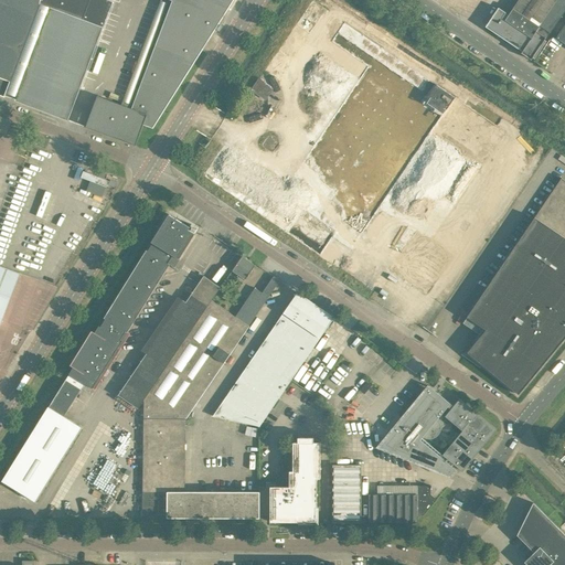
[(0,0),(0,95),(3,96),(40,2),(40,0),(0,0)]
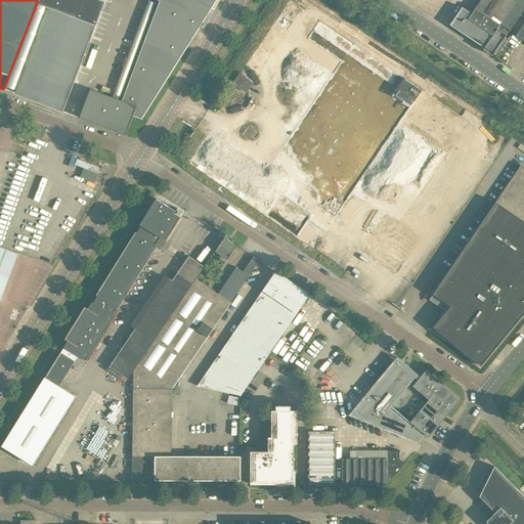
[(37,2),(3,89),(62,112),(104,1),(100,0),(38,0),(38,3),(37,2)]
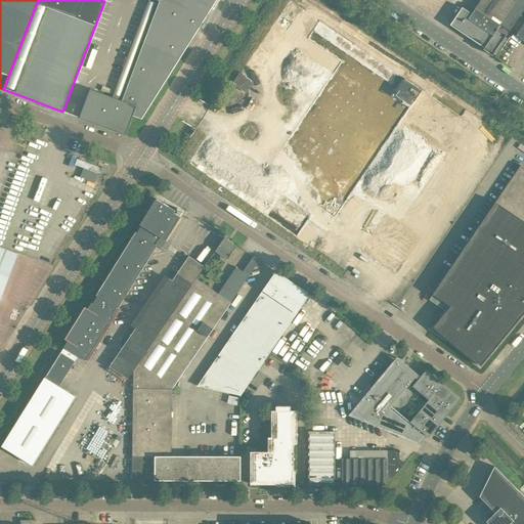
[(157,0),(160,1),(122,100),(90,89),(79,118),(125,135),(132,116),(141,120),(187,47),(216,0),(157,0)]
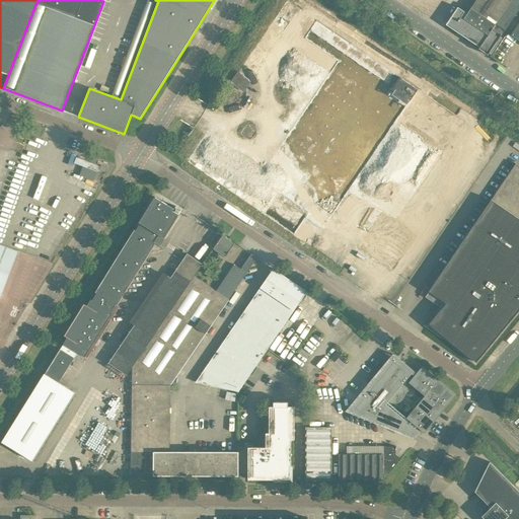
[(518,0),(475,0),(466,13),(457,7),(446,24),(479,47),(478,49),(488,55),(502,34),(505,29),(505,30),(518,8),(518,0)]
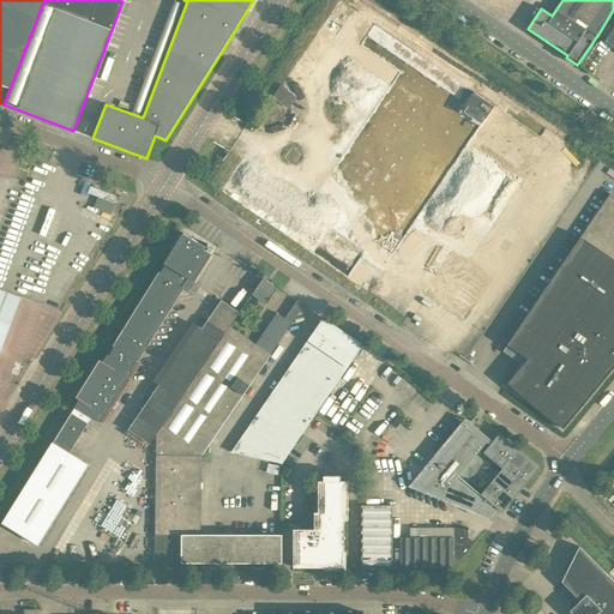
[(509,128),(355,23),(246,181),(399,287),(509,128)]
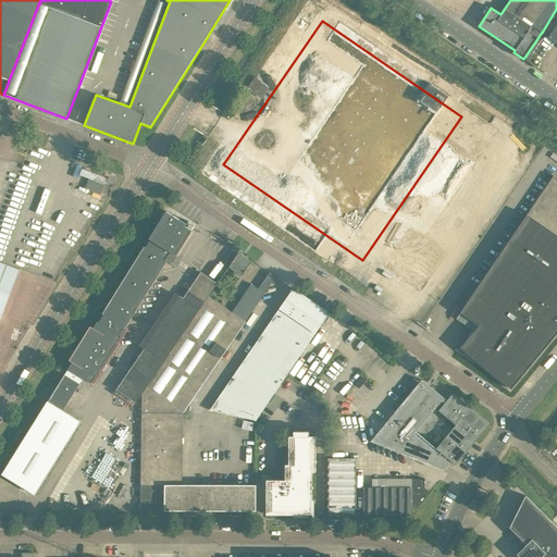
[(104,184),(107,178),(82,169),(79,175),(104,184)]
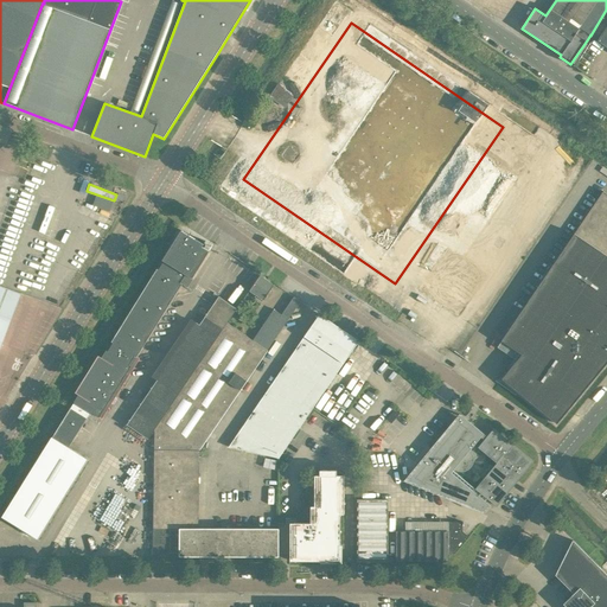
[(606,193),(604,191),(502,340),(522,355),(502,378),(556,423),(606,362),(606,193)]
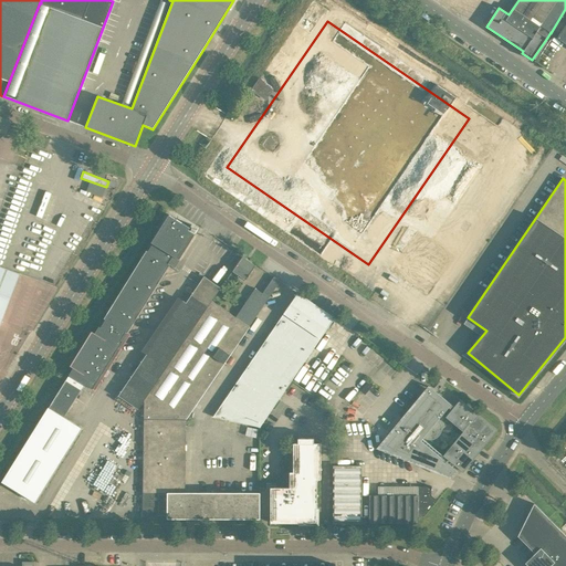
[(179,260),(195,233),(188,230),(189,228),(170,216),(168,215),(150,242),(153,243),(147,252),(145,251),(139,260),(140,260),(125,284),(122,291),(104,318),(105,320),(101,327),(98,326),(69,374),(70,374),(64,381),(48,407),(1,482),(35,503),(82,428),(64,417),(84,385),(92,389),(169,265),(171,266),(177,259),(179,260)]
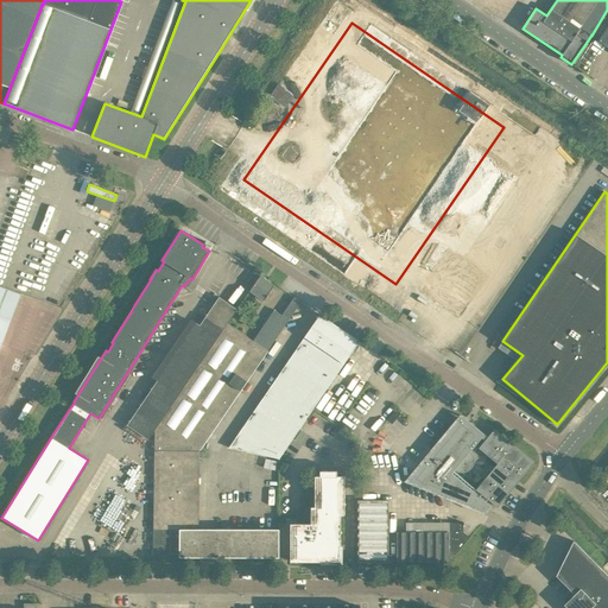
[(267,296),(274,286),(260,276),(249,291),(264,301),(266,297),(267,297),(268,296),(267,296)]
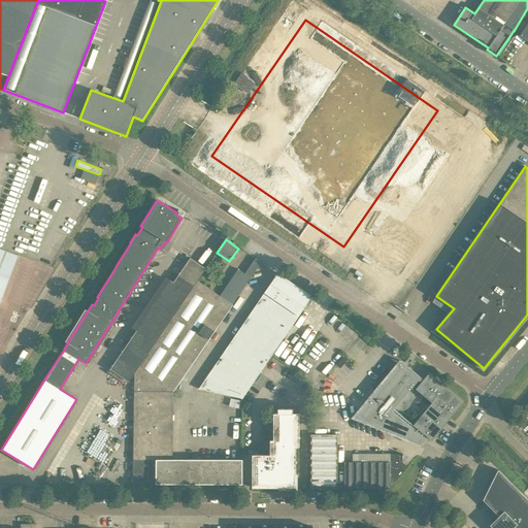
[(0,243),(0,301),(20,252),(0,243)]
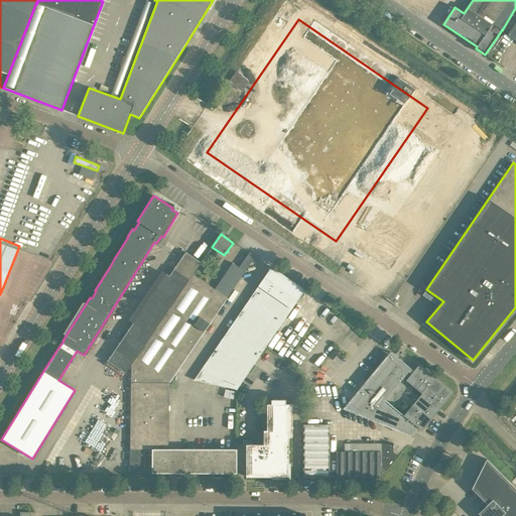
[(192,274),(198,268),(202,262),(185,252),(169,276),(166,274),(108,361),(126,373),(131,365),(192,274)]
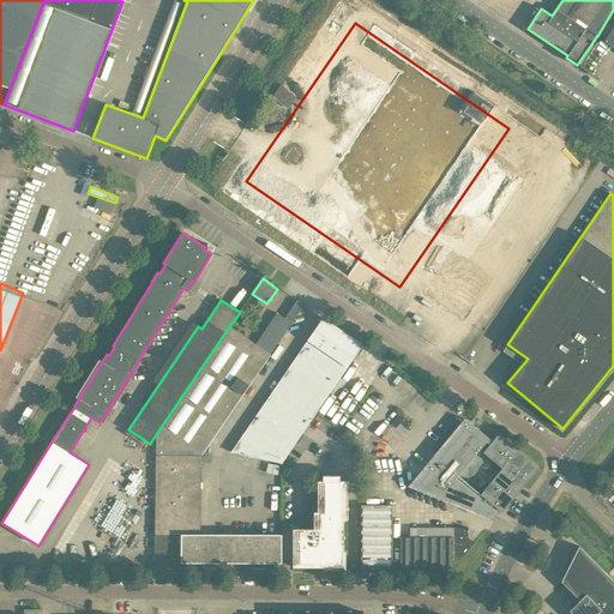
[(296,300),(284,318),(277,313),(256,344),(229,326),(156,434),(156,455),(154,561),(181,561),(181,563),(230,563),(230,534),(200,534),(202,456),(202,455),(250,384),(270,354),(304,305),(296,300)]
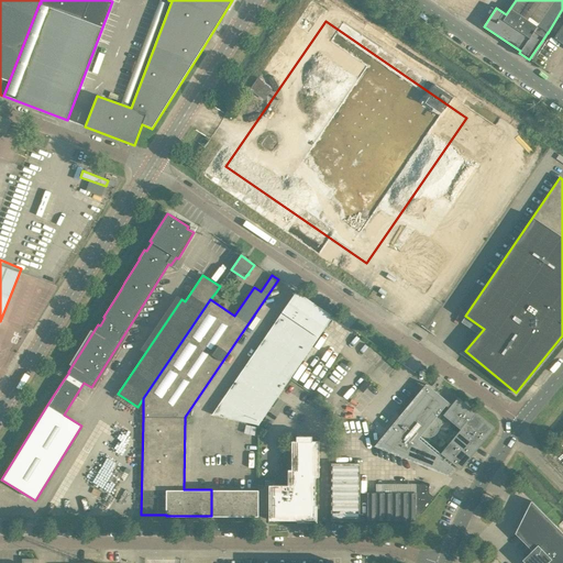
[(225,277),(220,286),(216,293),(224,299),(228,294),(224,290),(231,280),(225,277)]
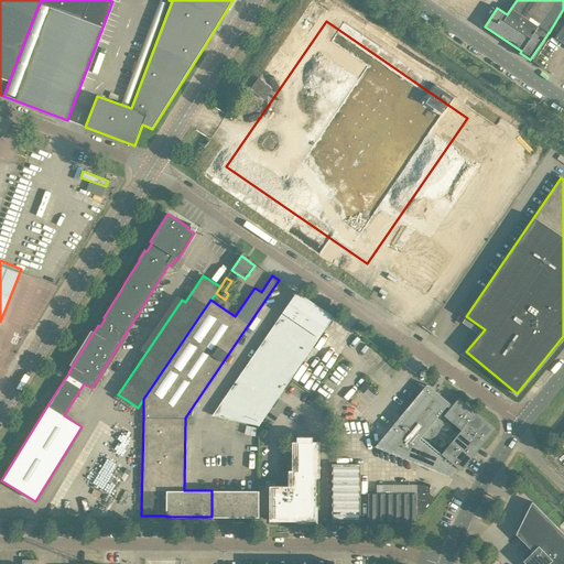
[(258,427),(259,425),(333,316),(296,291),(288,304),(262,342),(232,384),(212,415),(212,416),(258,427)]
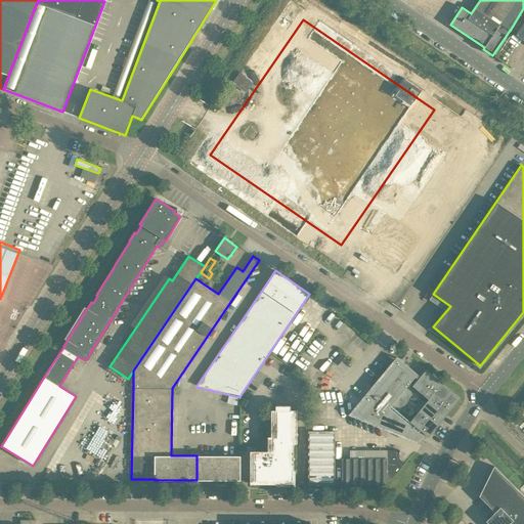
[(405,363),(401,369),(394,363),(398,358),(397,357),(350,415),(418,441),(423,435),(419,432),(421,430),(427,436),(445,413),(459,398),(425,370),(421,376),(405,363)]
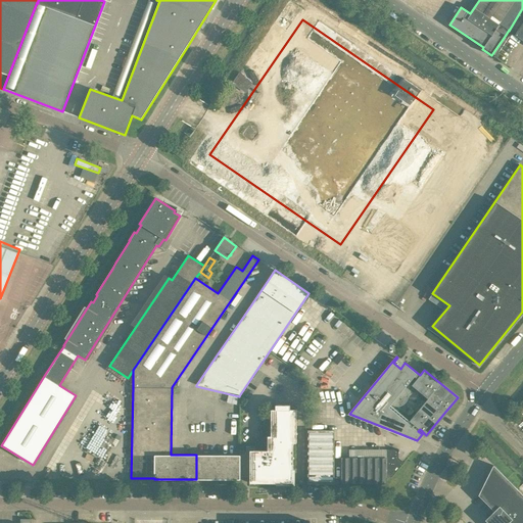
[(240,455),(240,456),(240,476),(250,476),(249,483),(276,483),(276,482),(291,482),(291,469),(292,469),(292,442),(296,442),(296,410),(290,409),(290,405),(276,405),(276,409),(271,409),(271,435),(268,435),(268,450),(250,450),(250,455),(240,455)]
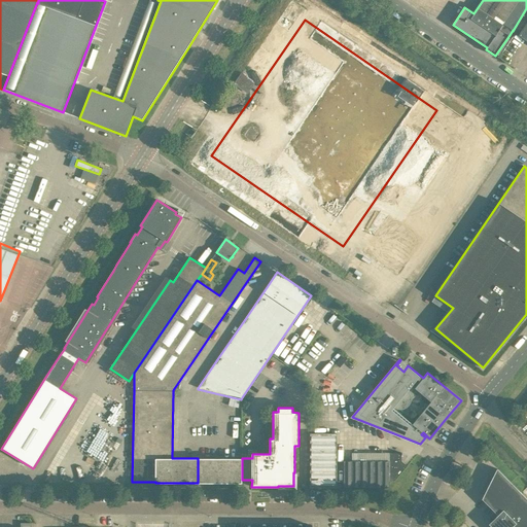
[(337,433),(311,433),(310,487),(337,487),(337,433)]
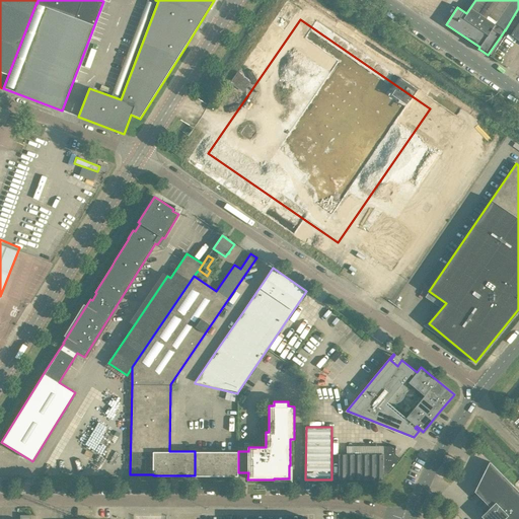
[(339,454),(339,479),(383,479),(383,473),(388,473),(400,459),(395,455),(395,446),(383,446),(383,454),(339,454)]
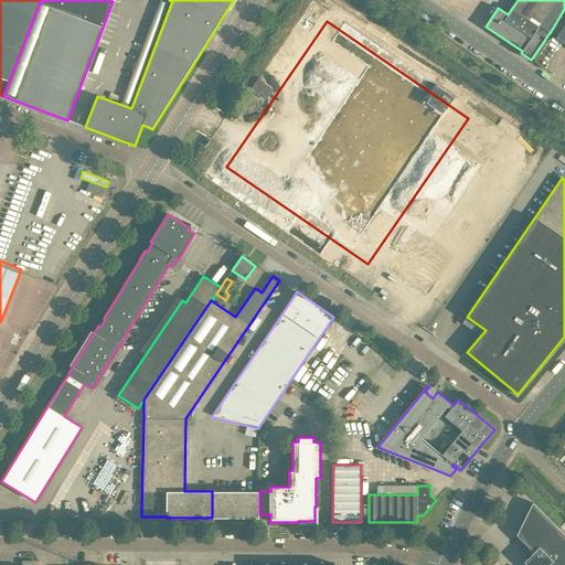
[(259,518),(259,514),(259,492),(212,491),(212,518),(259,518)]
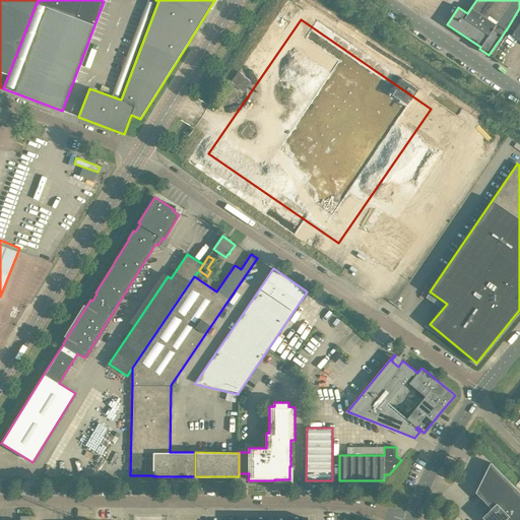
[(519,519),(519,493),(491,462),(475,493),(492,508),(490,510),(489,509),(486,509),(484,510),(483,512),(483,514),(484,515),(482,517),(485,519),(519,519)]
